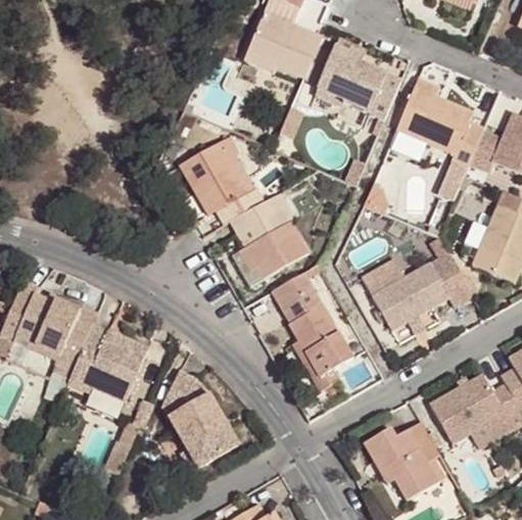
[(292,24),(299,7),(282,0),(269,0),(264,12),(292,24)]
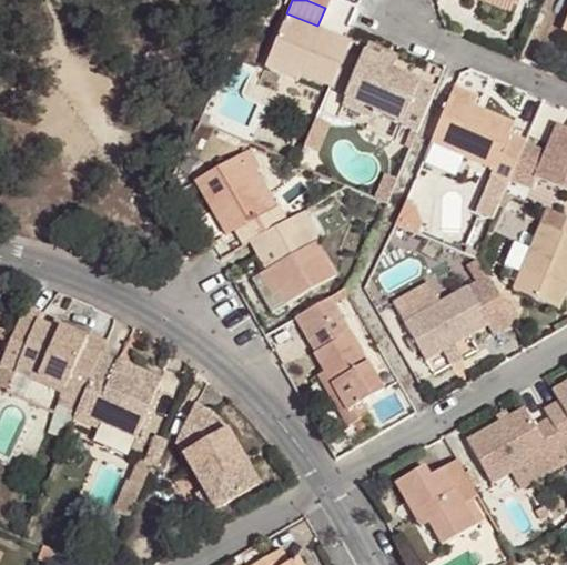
[(317,26),(286,13),(267,60),(285,67),(331,84),(332,83),(345,52),(351,39),(317,26)]
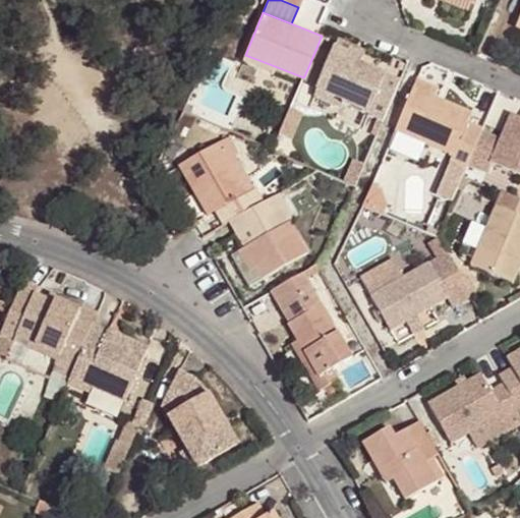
[(362,55),(336,43),(333,49),(359,62),(362,55)]
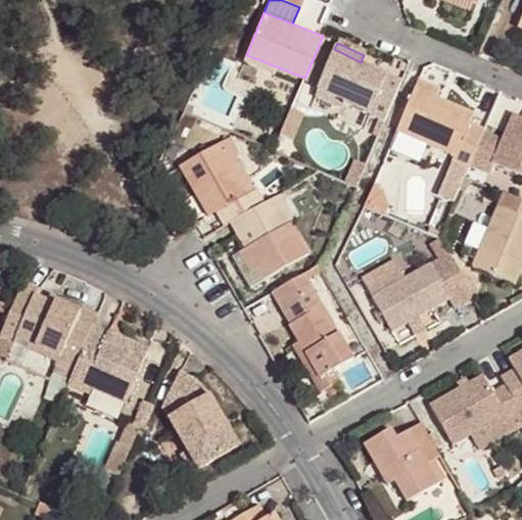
[(361,62),(334,49),(332,54),(318,48),(305,77),(320,83),(319,86),(344,97),(342,102),(383,122),(400,81),(361,62)]
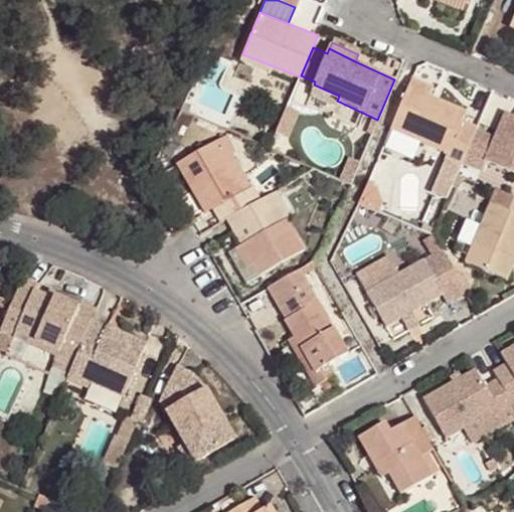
[(259,60),(242,54),(239,58),(258,64),(259,60)]
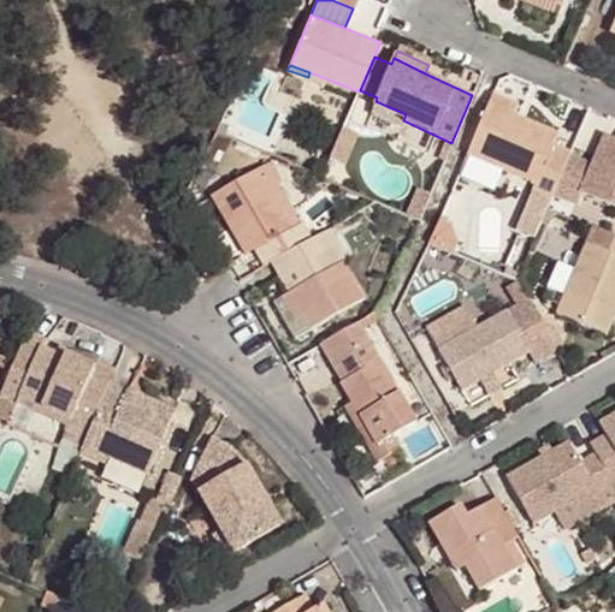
[(557,131),(514,112),(518,104),(491,91),(466,152),(534,180),(531,188),(550,196),(553,190),(554,188),(569,149),(553,142),(557,131)]
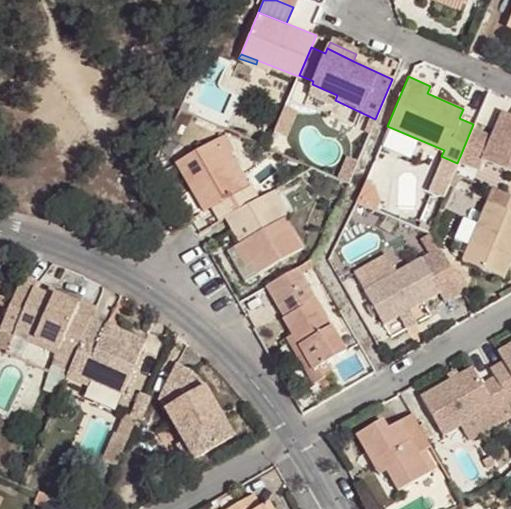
[(337,95),(312,84),(308,92),(334,103),(335,100),(337,95)]
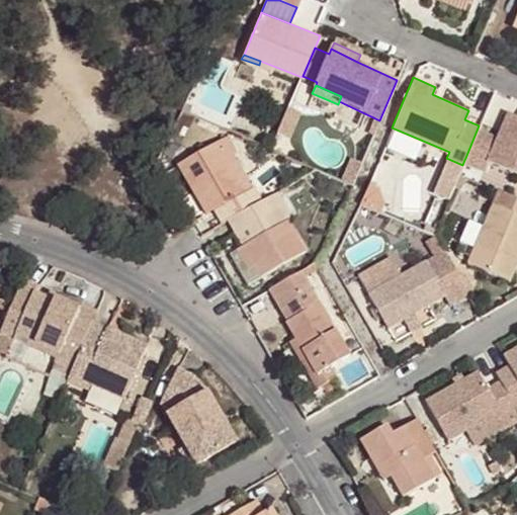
[(300,111),(289,106),(278,131),(290,137),(300,111)]
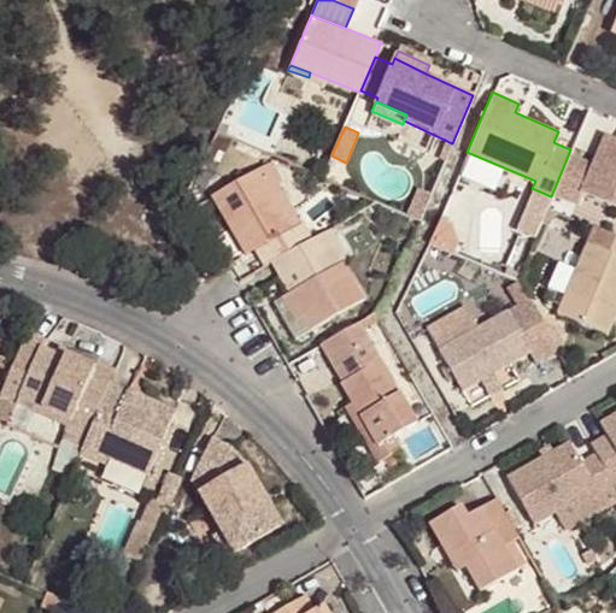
[(615,137),(604,133),(603,135),(594,153),(592,161),(590,166),(568,158),(555,188),(553,190),(564,195),(576,200),(580,190),(615,205),(615,137)]
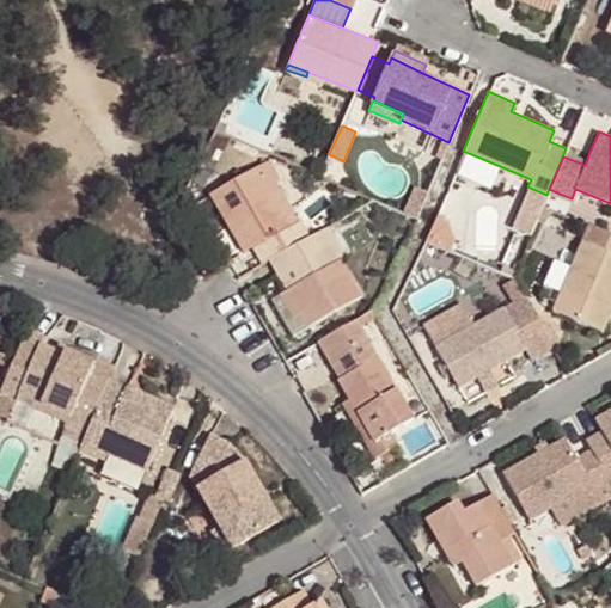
[(590,152),(598,134),(594,131),(586,151),(590,152)]
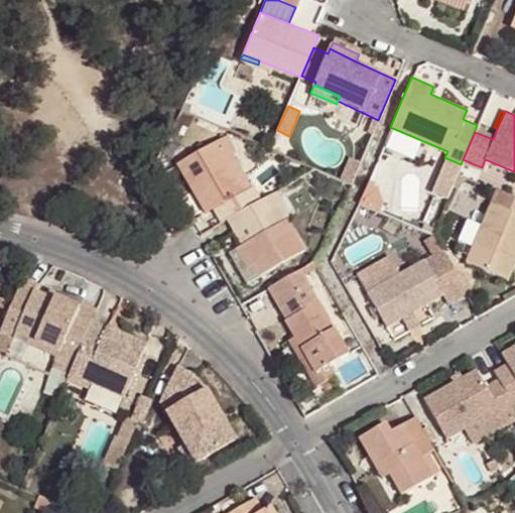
[(495,135),(477,127),(475,132),(493,139),(495,135)]
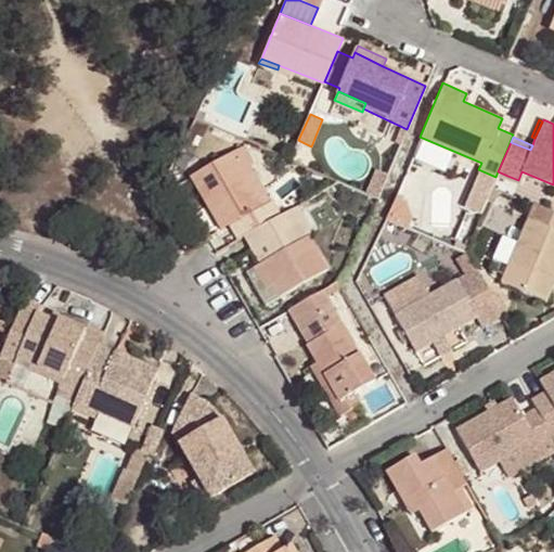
[(269,199),(248,164),(252,163),(243,145),(190,175),(220,227),(229,222),(237,238),(239,238),(244,234),(280,214),(270,197),(269,199)]
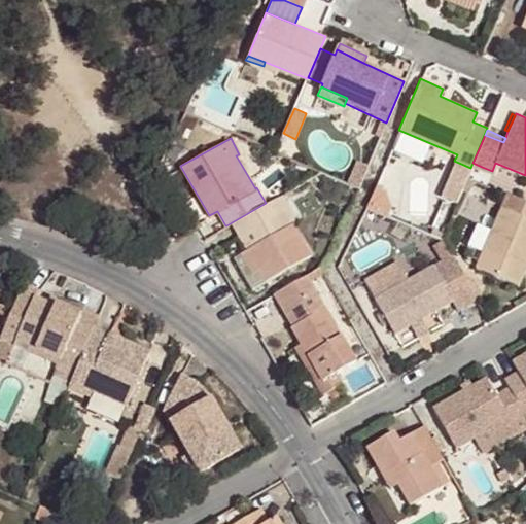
[(367,164),(359,161),(350,183),(358,186),(367,164)]
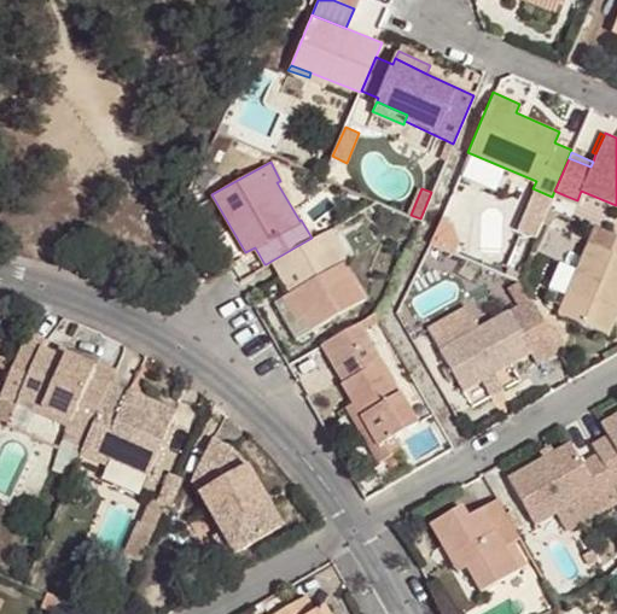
[(565,196),(554,191),(552,197),(548,206),(558,211),(565,196)]
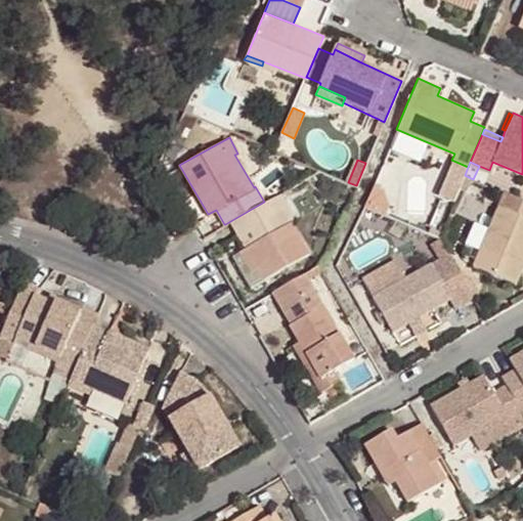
[(387,208),(381,190),(378,189),(380,185),(374,183),(363,206),(385,214),(387,208)]
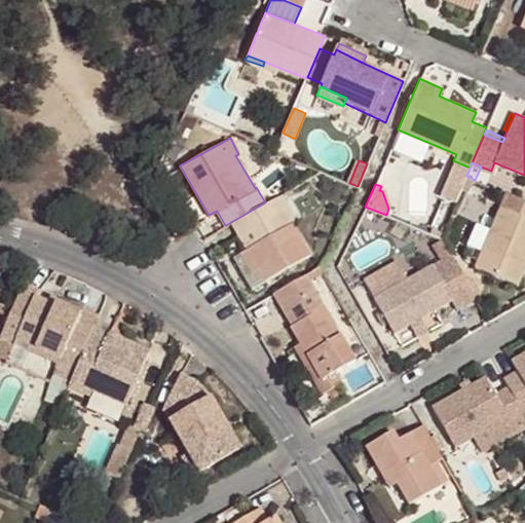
[(296,220),(280,193),(276,195),(292,222),(296,220)]
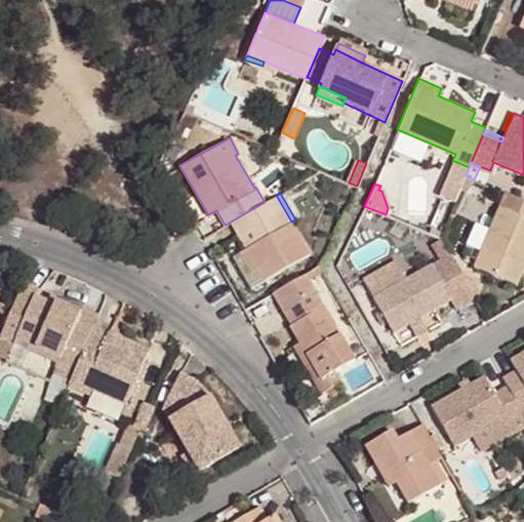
[(523,200),(506,193),(475,266),(516,283),(523,267),(523,265),(523,200)]
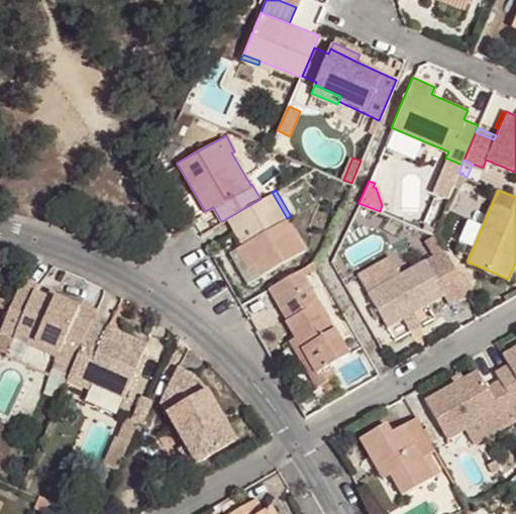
[(287,218),(272,192),(261,199),(227,218),(242,244),(254,265),(261,275),(305,249),(287,218)]
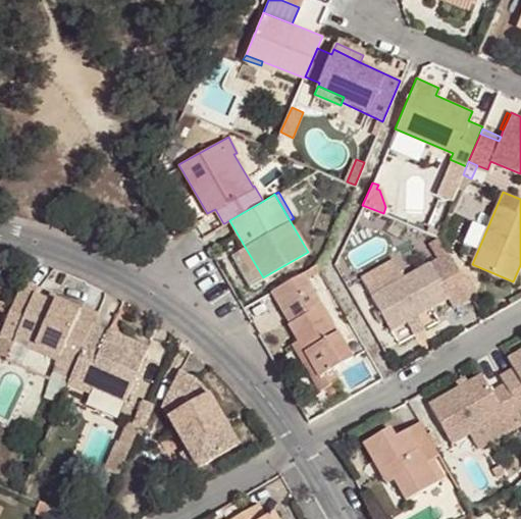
[(257,267),(245,247),(239,250),(250,270),(257,267)]
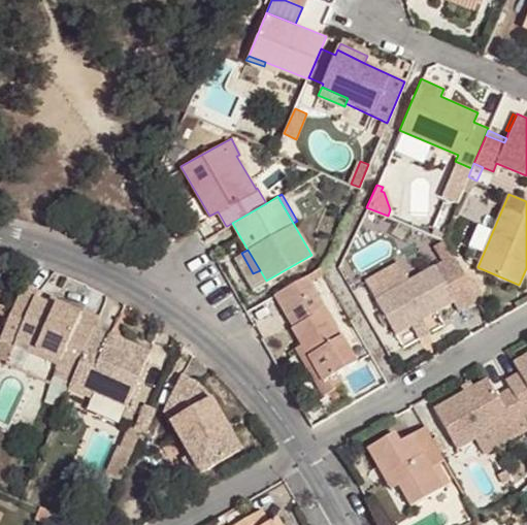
[(408,279),(374,298),(395,333),(412,324),(423,318),(454,300),(459,308),(476,298),(475,297),(461,272),(451,254),(408,279)]
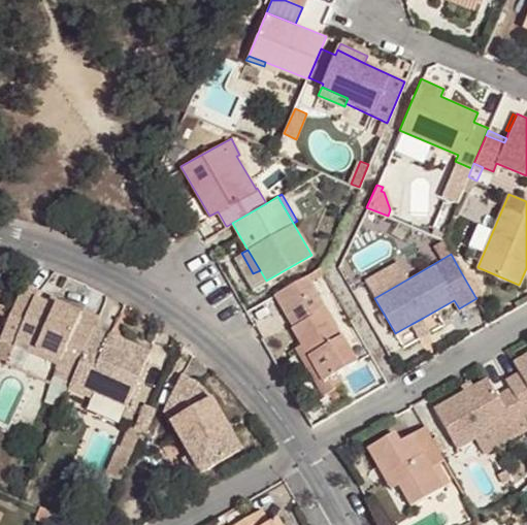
[(408,279),(398,261),(364,281),(374,298),(408,279)]
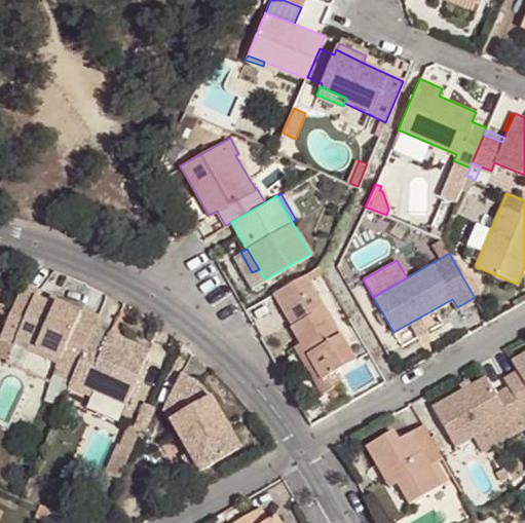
[(321,269),(319,266),(305,273),(309,281),(322,271),(321,269)]
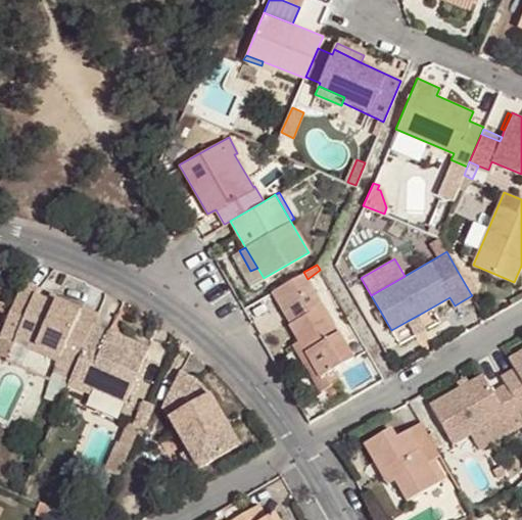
[(477,290),(470,278),(467,279),(460,268),(457,270),(471,294),(477,290)]
